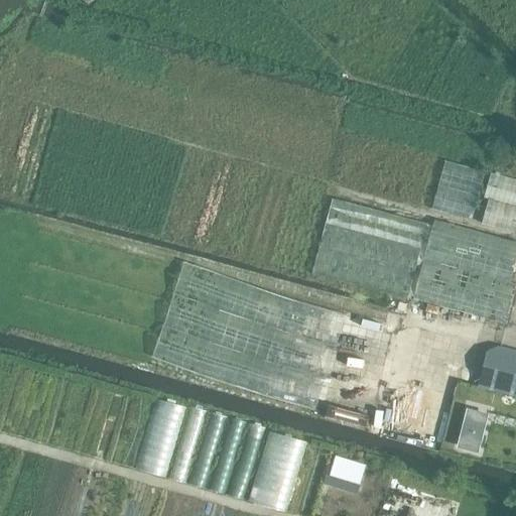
[(485,171),(443,160),(431,206),(471,219),(485,171)]
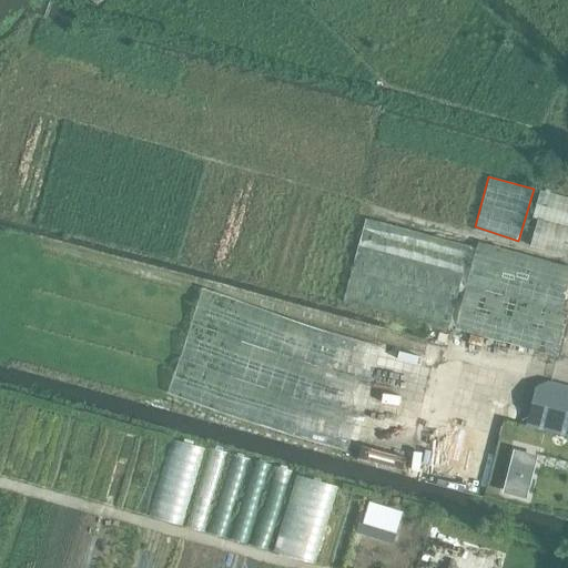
[(525,244),(567,256),(567,254),(567,198),(540,191),(525,244)]
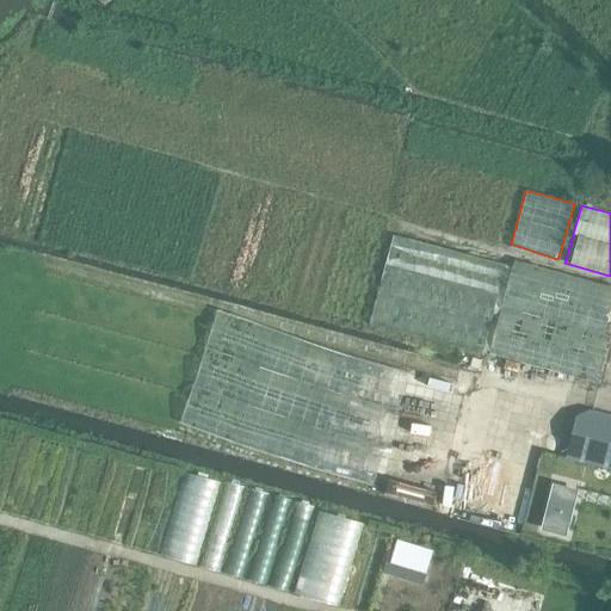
[(369,323),(481,355),(505,266),(393,235),(369,323)]
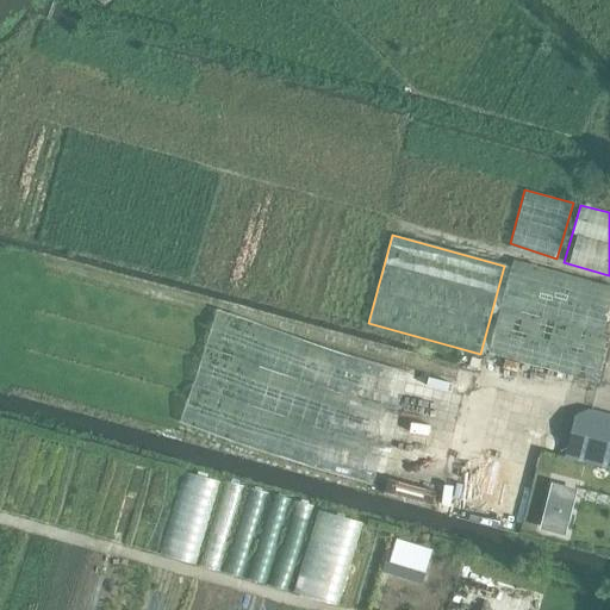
[(487,354),(597,384),(609,336),(602,334),(609,302),(609,286),(512,261),(487,354)]
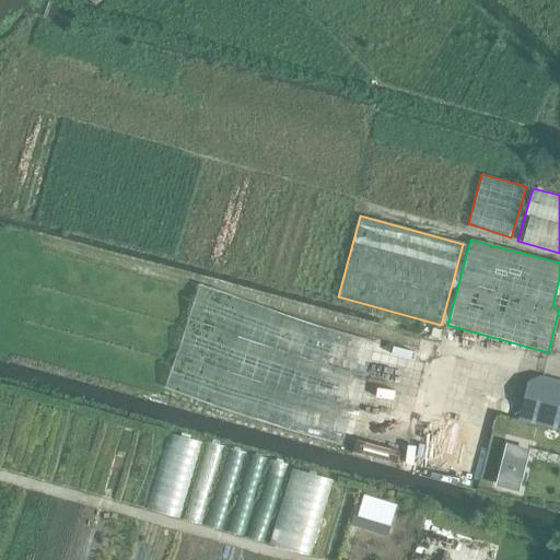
[(190,292),(162,396),(341,444),(369,340),(190,292)]
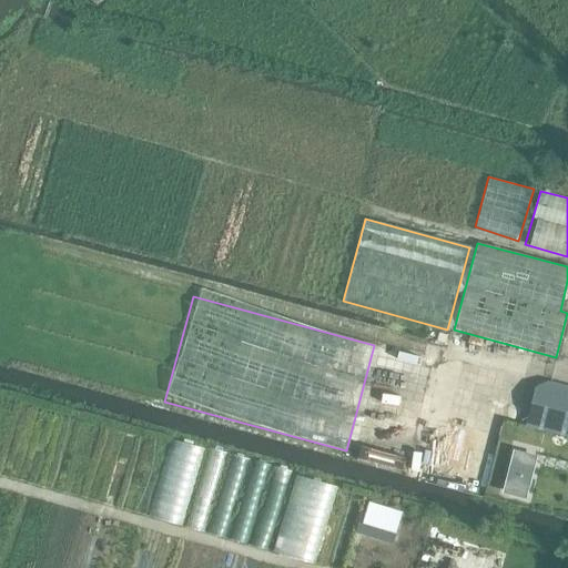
[(567,436),(567,388),(537,381),(526,425),(567,436)]
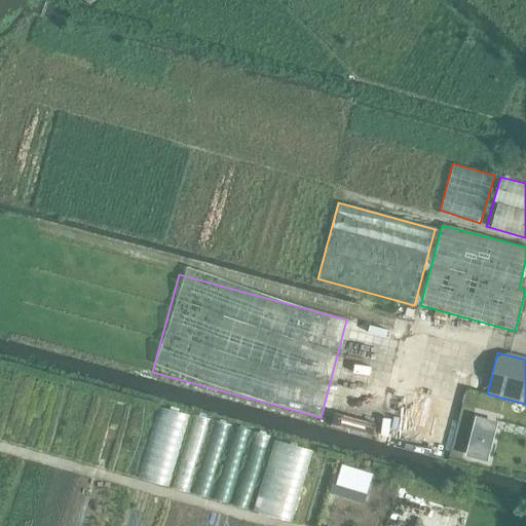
[(159,400),(139,477),(295,518),(315,442),(159,400)]
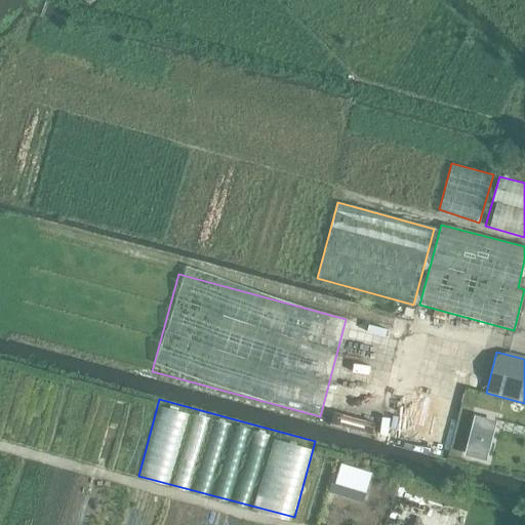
[(341,463),(335,484),(366,493),(372,472),(341,463)]
